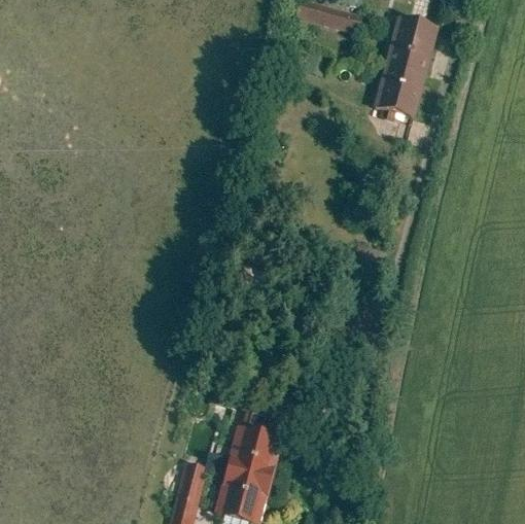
[(362,19),(296,3),(290,28),(356,43),(362,19)]
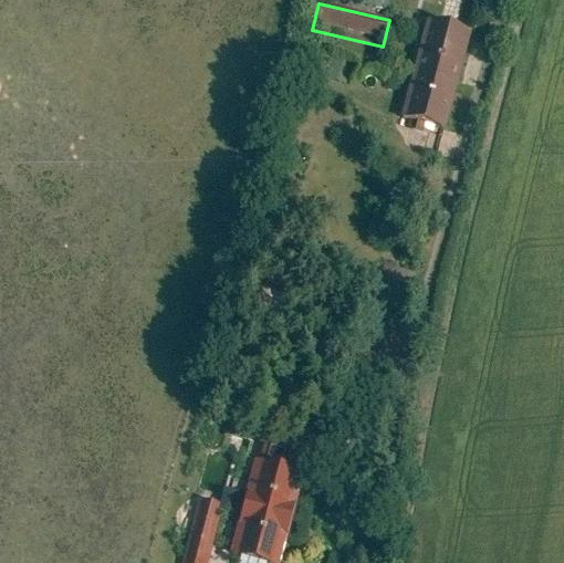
[(451,126),(473,40),(420,25),(397,112),(451,126)]
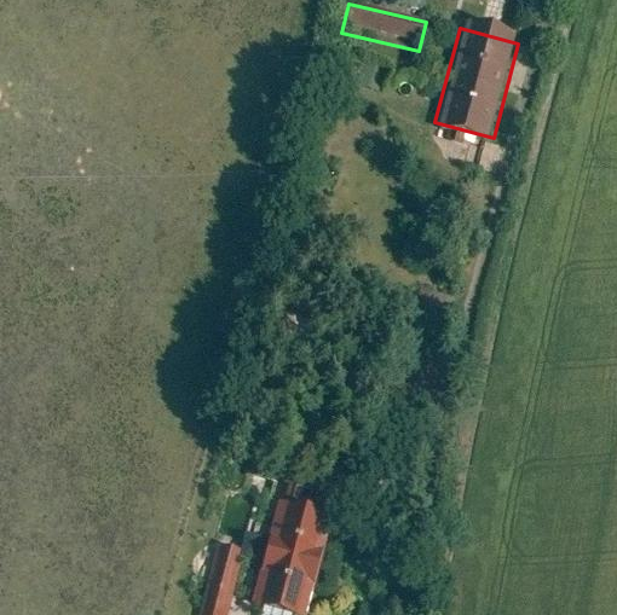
[(306,614),(334,512),(280,498),(252,601),(301,614),(306,614)]
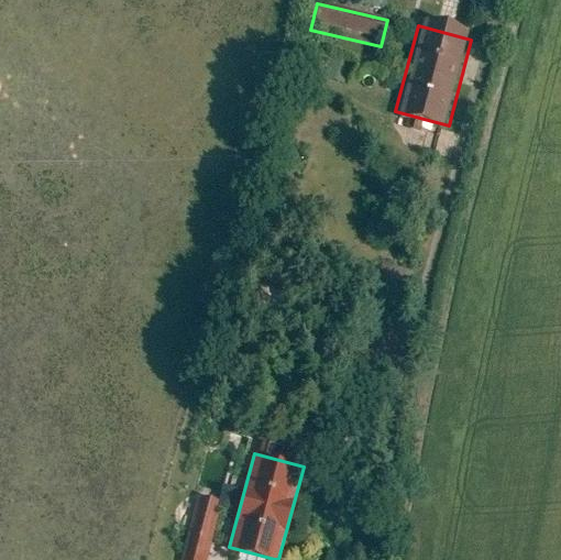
[(226,501),(204,494),(190,536),(212,544),(226,501)]
